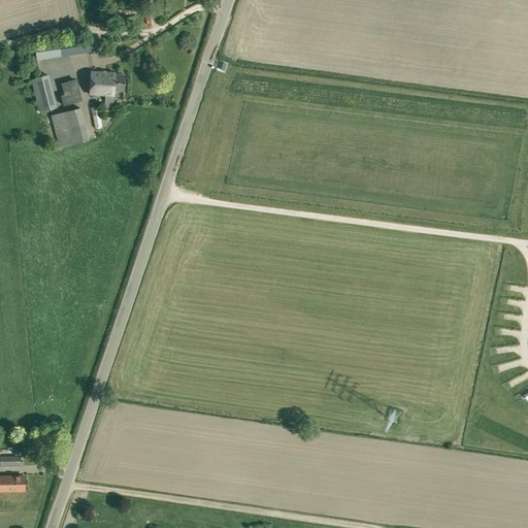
[(88,36),(34,43),(36,61),(91,53),(88,36)]
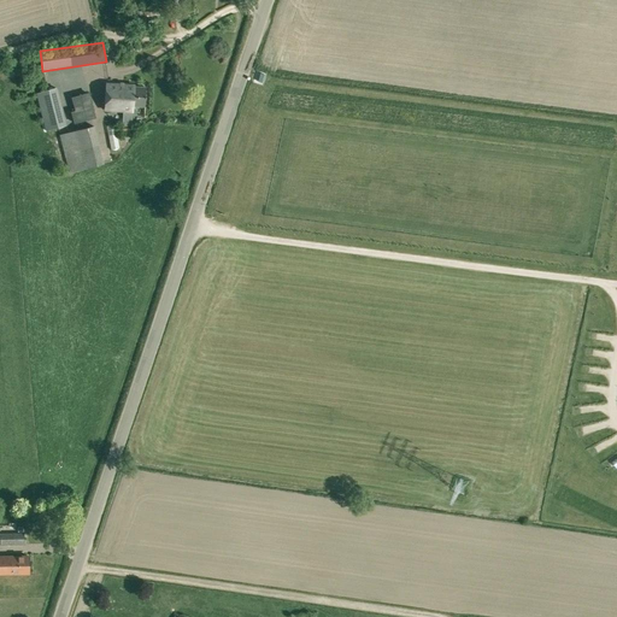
[(105,84),(104,111),(133,112),(133,106),(145,107),(145,87),(133,87),(133,86),(105,84)]
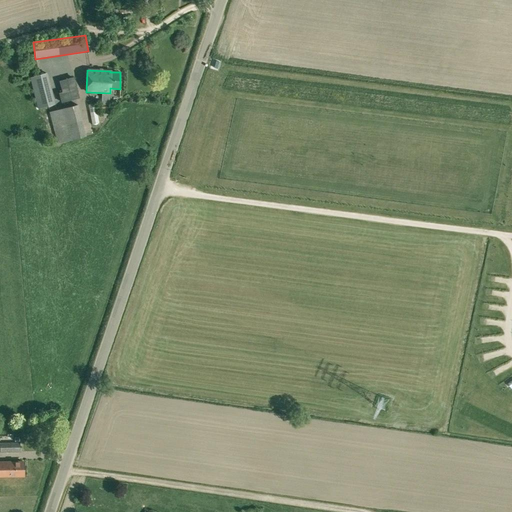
[(45,74),(30,78),(36,101),(41,100),(44,108),(54,105),(48,82),(47,82),(45,74)]
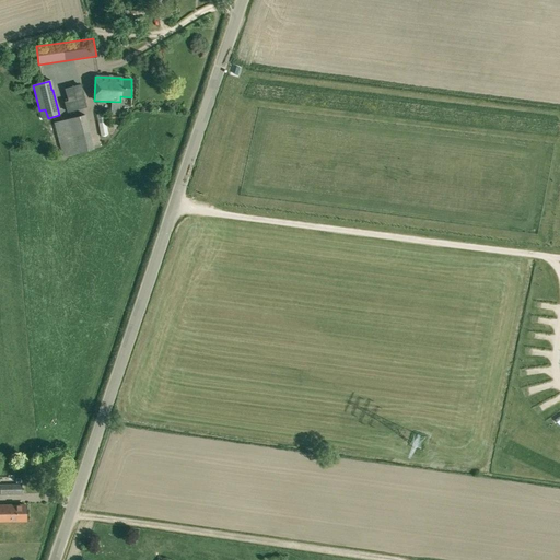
[(80,86),(65,91),(68,102),(65,103),(68,113),(86,107),(80,86)]
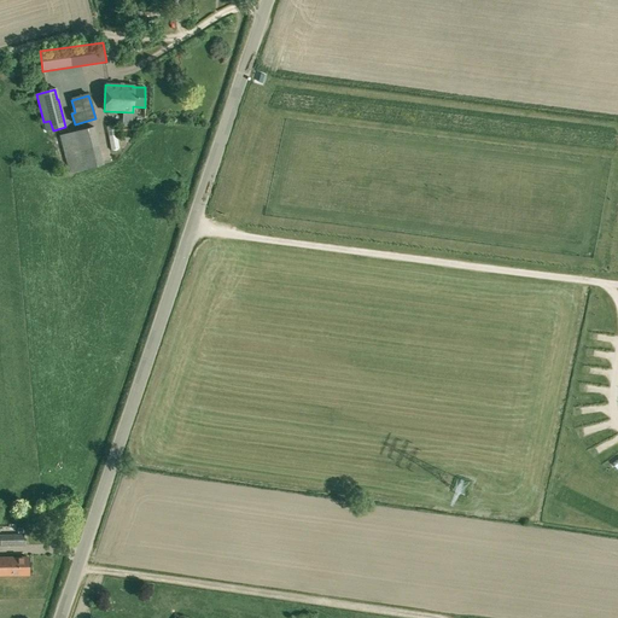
[(93,126),(59,135),(69,174),(104,164),(93,126)]
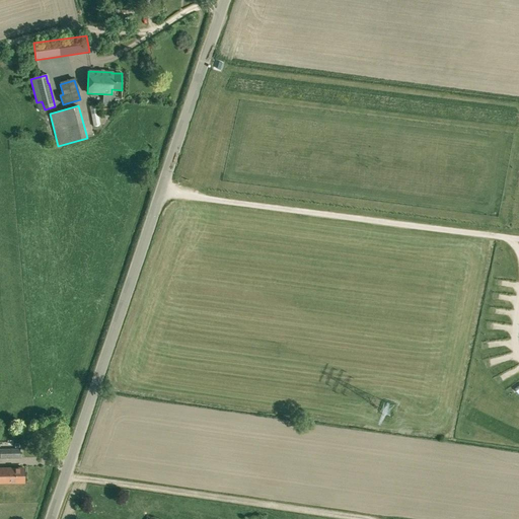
[(20,448),(0,448),(0,450),(0,459),(20,458),(20,448)]
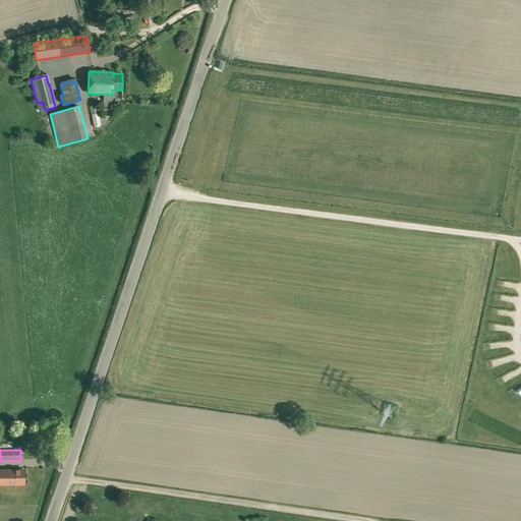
[(22,471),(0,471),(0,482),(22,482),(22,471)]
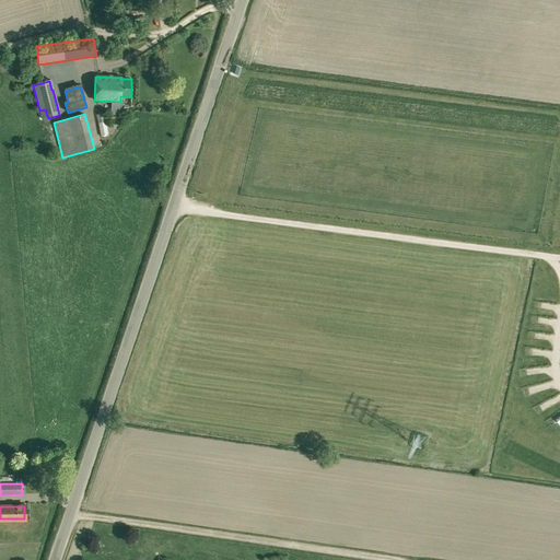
All buildings are outlined.
